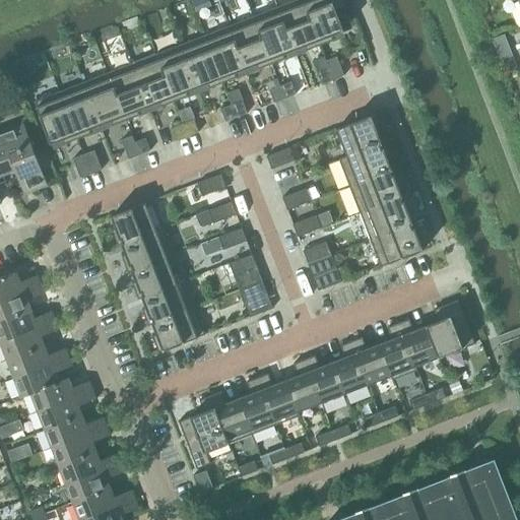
[(307,51),(321,46),(303,0),(298,0),(278,8),(295,50),(305,46),(307,51)]
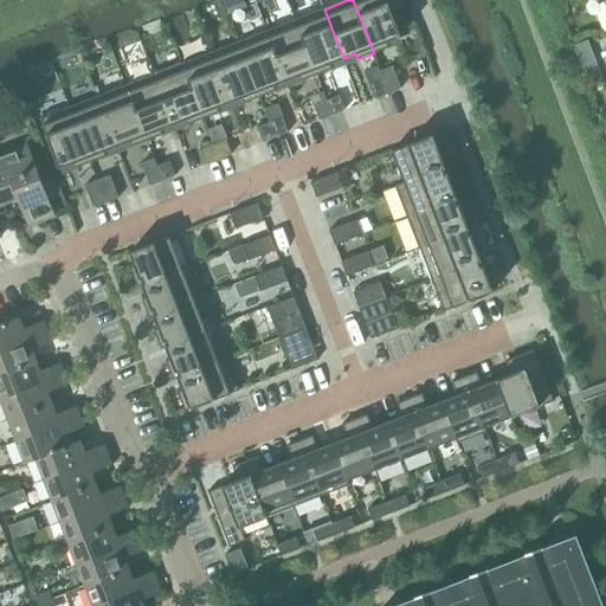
[(353,0),(374,53),(385,50),(389,47),(387,42),(400,37),(392,14),(405,10),(401,0),(353,0)]
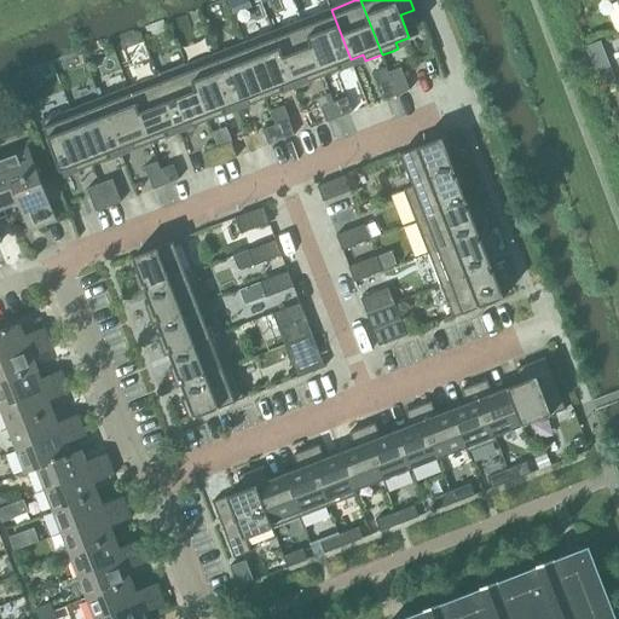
[(311,17),(302,21),(324,77),(333,74),(341,70),(339,64),(351,59),(331,10),(311,17)]
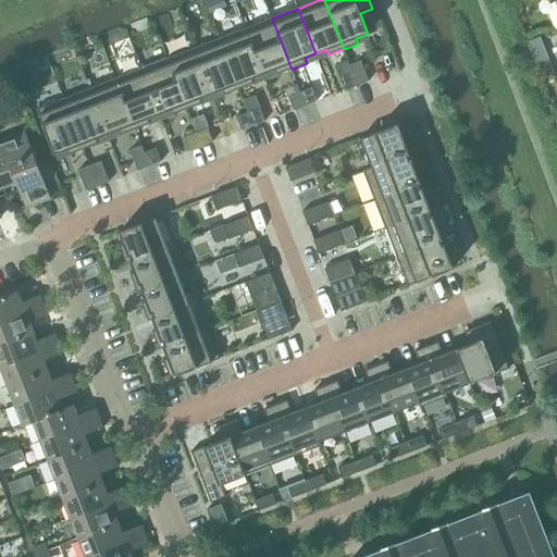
[(292,70),(272,19),(246,28),(263,74),(274,70),(276,75),(292,70)]
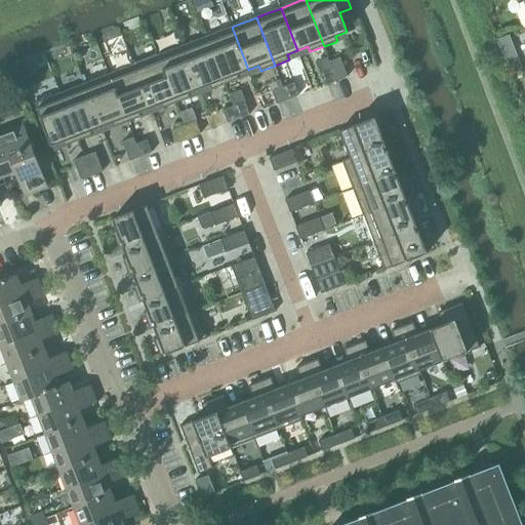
[(237,74),(248,70),(232,27),(207,36),(226,84),(239,79),(237,74)]
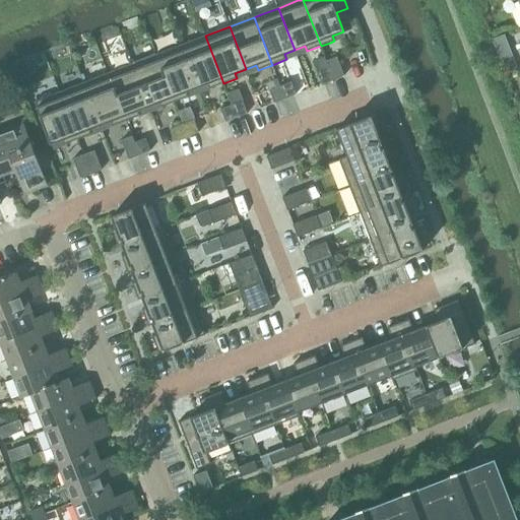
[(209,88),(223,83),(205,36),(181,46),(197,88),(207,84),(209,88)]
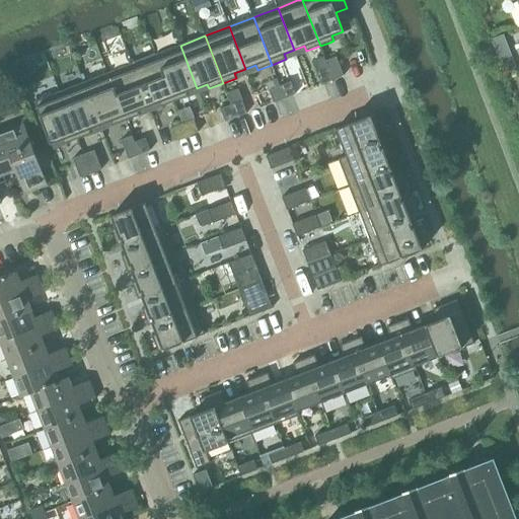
[(186,92),(197,88),(180,46),(156,55),(174,102),(188,97),(186,92)]
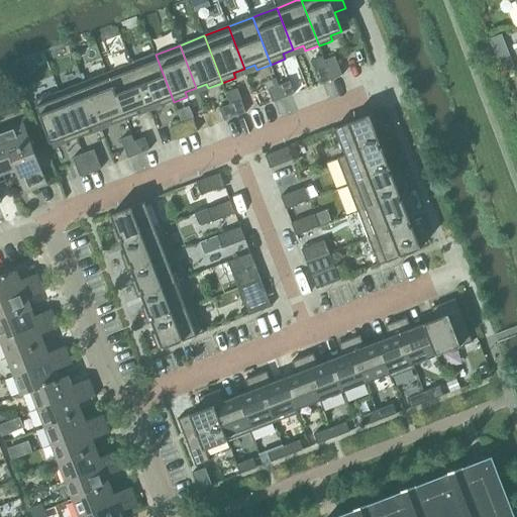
[(160,107),(174,102),(156,55),(131,64),(147,106),(158,102),(160,107)]
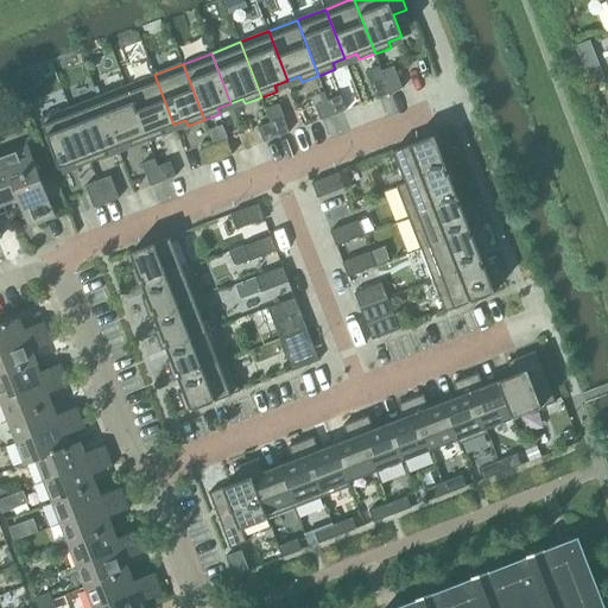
[(394,67),(381,71),(385,80),(391,94),(400,90),(403,89),(394,67)]
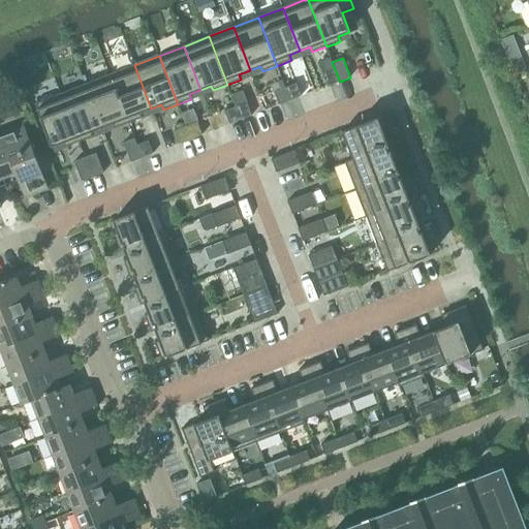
[(111,74),(110,74),(128,123),(129,123),(143,118),(141,113),(151,109),(134,65),(111,74)]
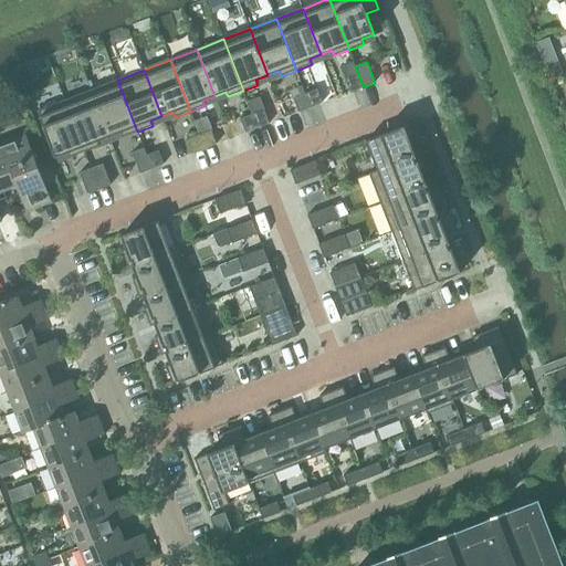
[(358,74),(346,79),(352,92),(364,87),(358,74)]
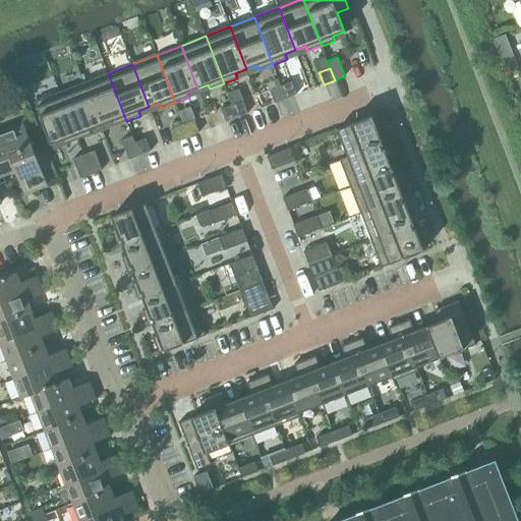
[(113,126),(126,121),(108,73),(83,82),(101,125),(111,122),(113,126)]
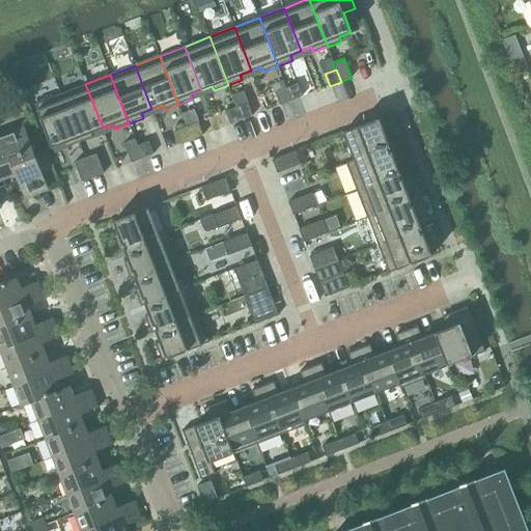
[(298,84),(286,88),(291,102),(303,96),(298,84)]
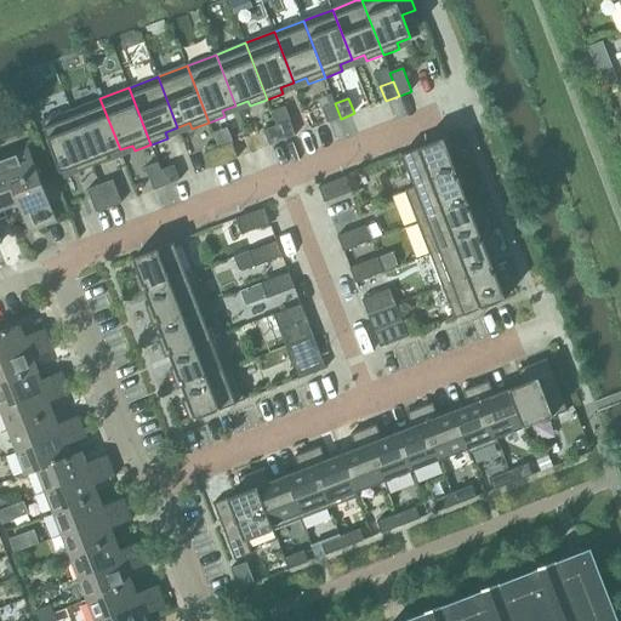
[(100,100),(70,110),(93,167),(109,160),(107,155),(119,151),(120,151),(100,100)]
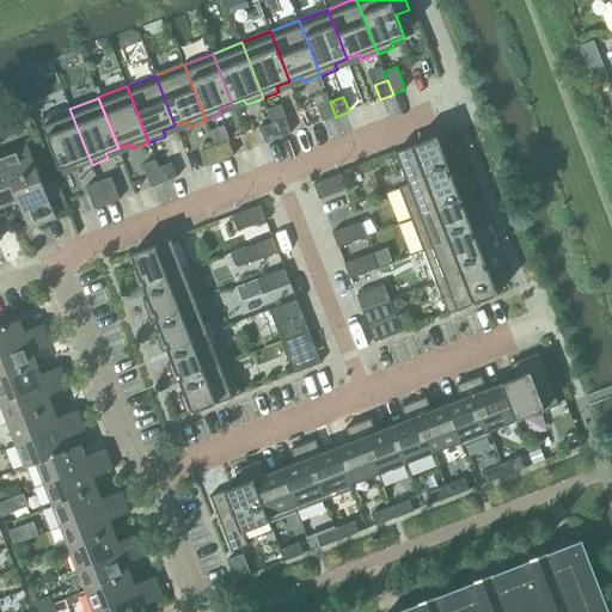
[(330,102),(317,106),(323,122),(336,117),(330,102)]
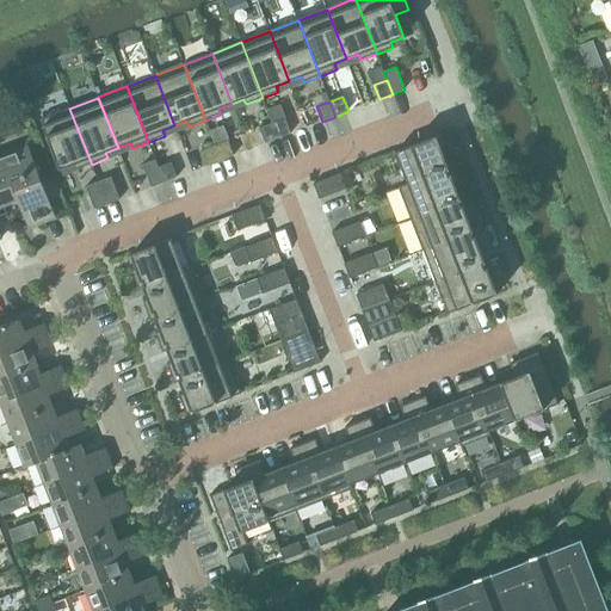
[(69,109),(41,121),(60,170),(73,165),(75,171),(92,165),(69,109)]
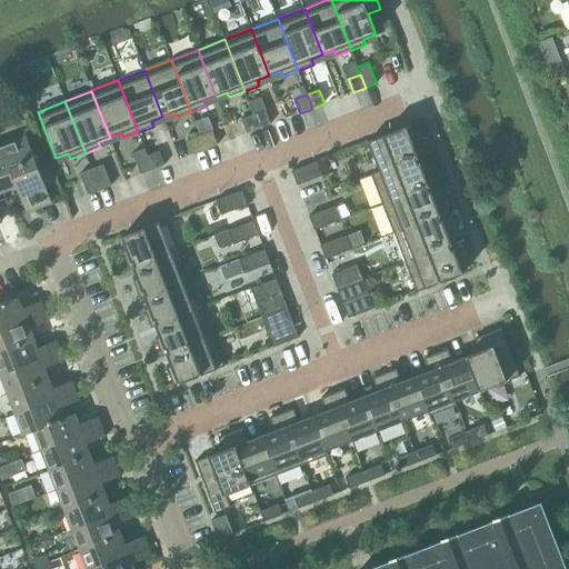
[(266,110),(253,116),(259,129),(271,125),(266,110)]
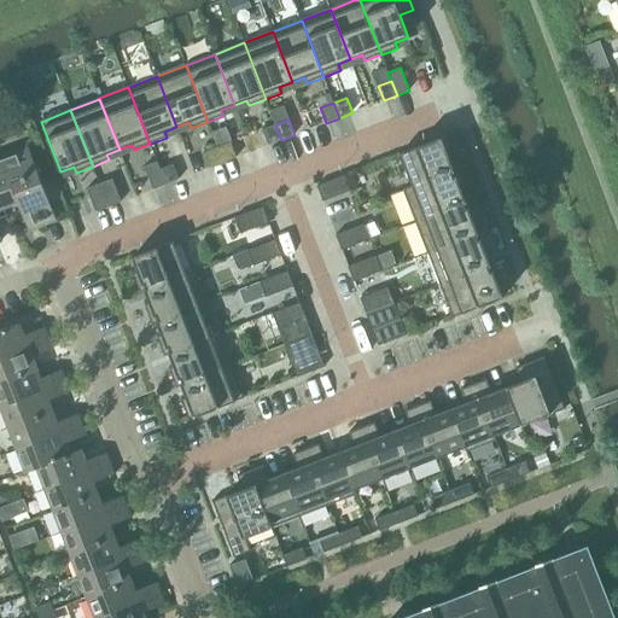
[(275,126),(263,130),(268,145),(281,140),(275,126)]
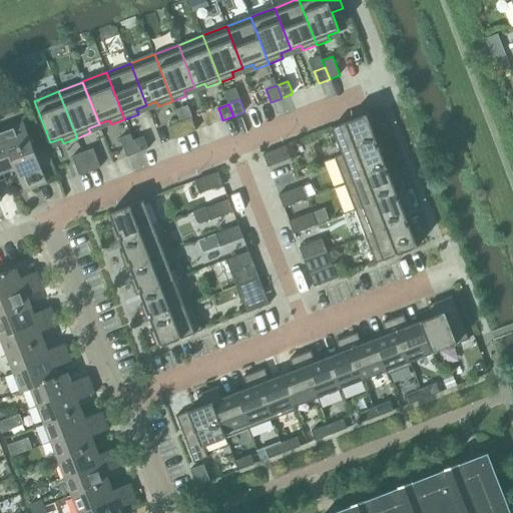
[(332,128),(342,154),(343,154),(377,141),(373,131),(377,130),(371,113),(332,128)]
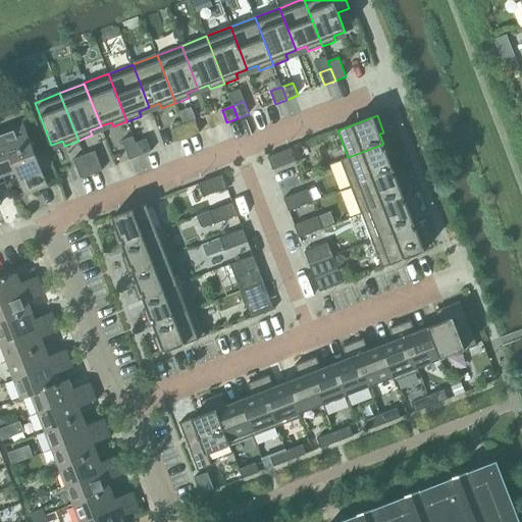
[(195,120),(184,124),(189,138),(200,134),(195,120)]
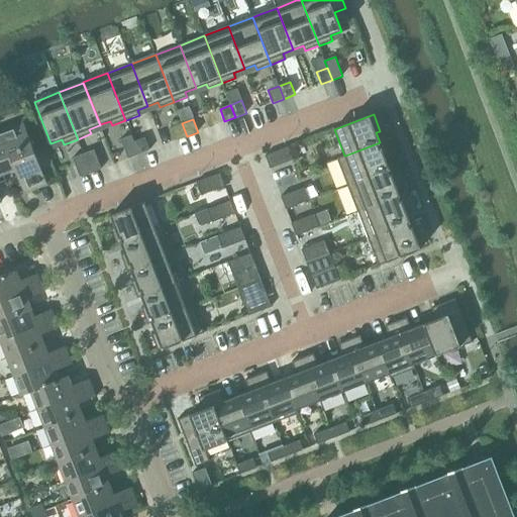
[(0,135),(0,167),(5,181),(17,176),(23,194),(46,185),(22,122),(0,130),(0,131),(1,135),(0,135)]
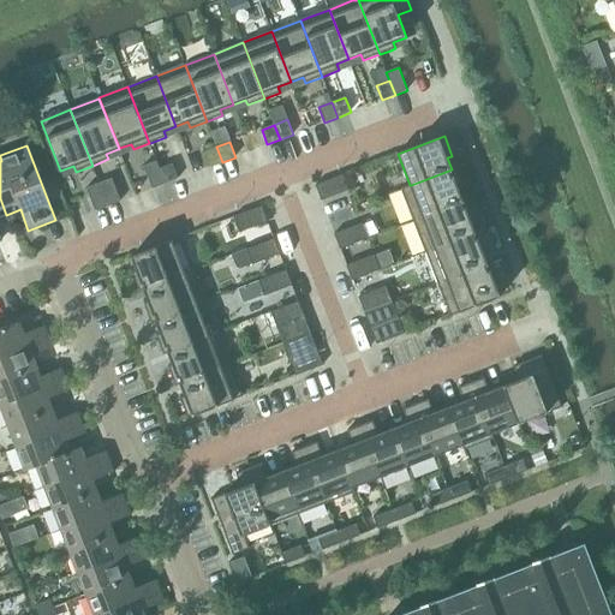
[(216,147),(204,151),(210,167),(222,162),(216,147)]
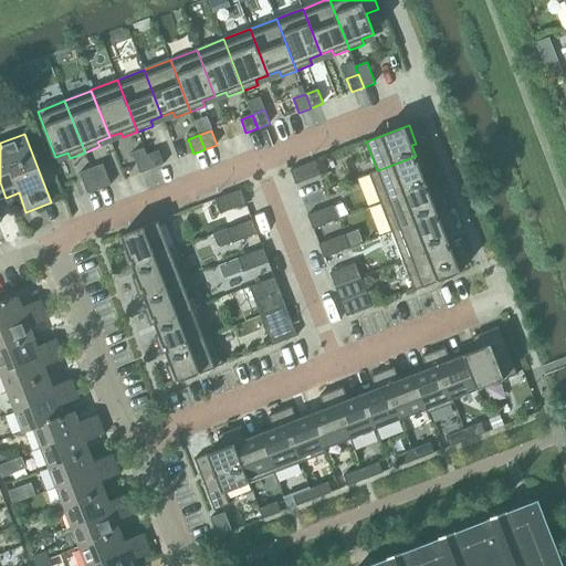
[(144,148),(132,153),(140,174),(153,169),(147,156),(144,148)]
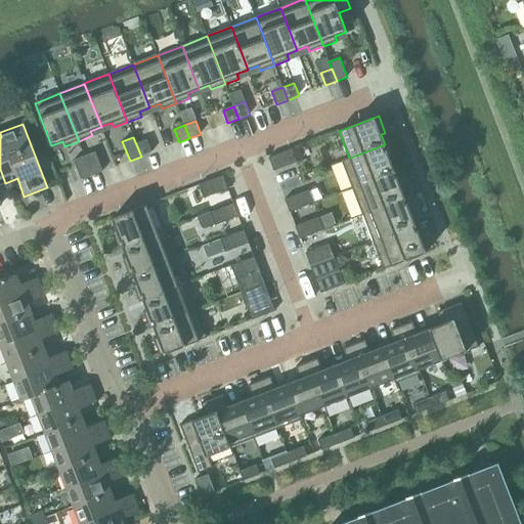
[(146,140),(136,144),(141,157),(151,153),(146,140)]
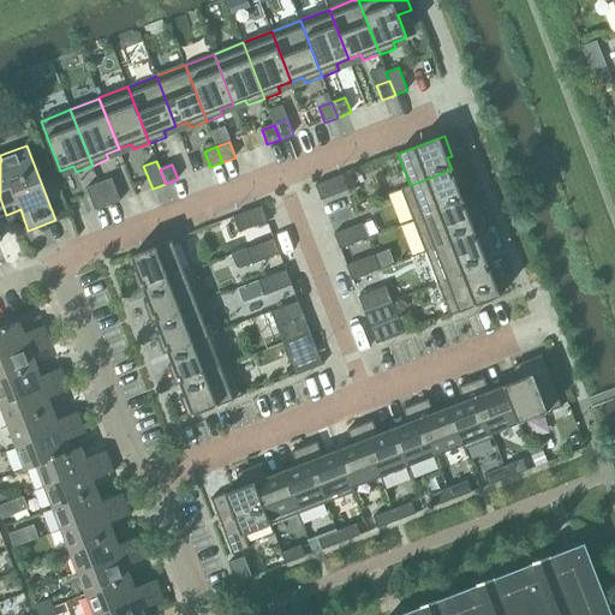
[(401,189),(413,221),(464,202),(464,201),(459,189),(464,186),(457,167),(452,169),(411,185),(410,185),(401,189)]
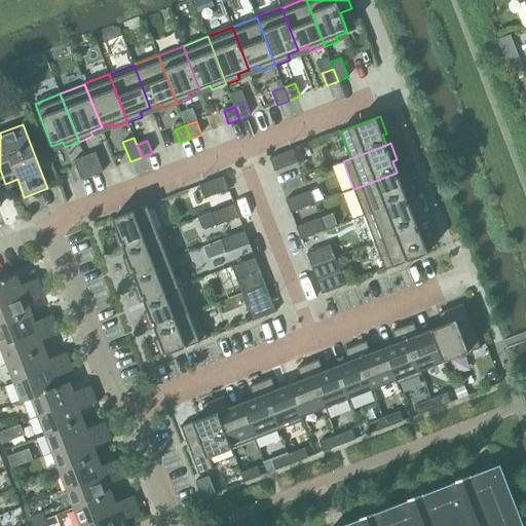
[(270,158),(275,172),(299,162),(294,149),(270,158)]
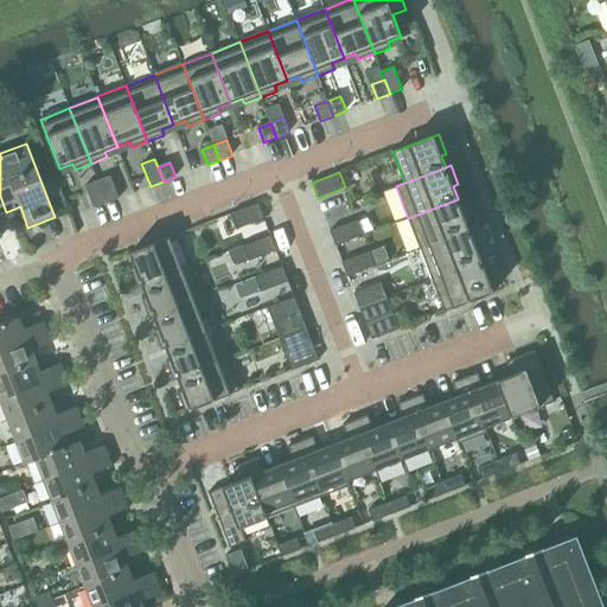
[(110,177),(98,181),(107,204),(119,199),(110,177)]
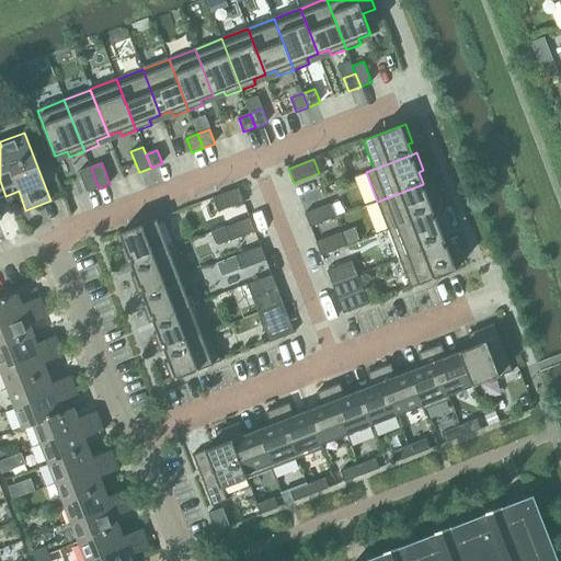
[(91,168),(79,172),(87,193),(88,193),(99,189),(91,168)]
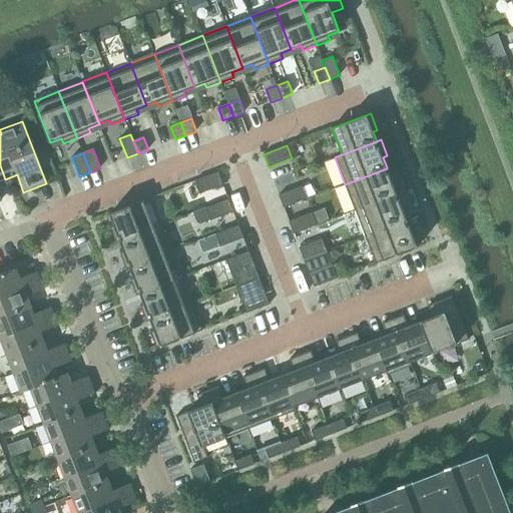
[(345,184),(355,210),(397,194),(397,193),(393,183),(397,182),(391,165),(387,167),(387,168),(345,184)]
